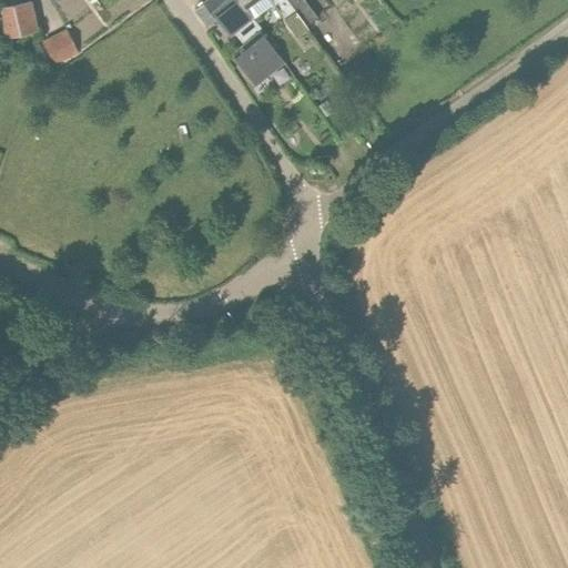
[(241,0),(206,0),(195,10),(208,28),(216,20),(229,36),(233,32),(244,47),(234,54),(250,74),(279,53),(239,2),(240,1),(241,0)]
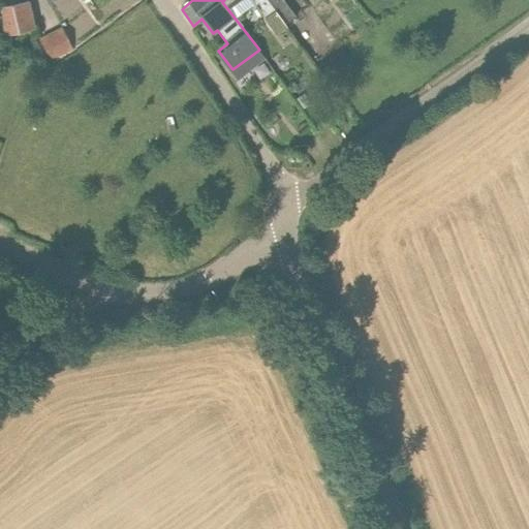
[(268,0),(224,0),(223,1),(235,16),(253,2),(277,34),(287,27),(268,0)]
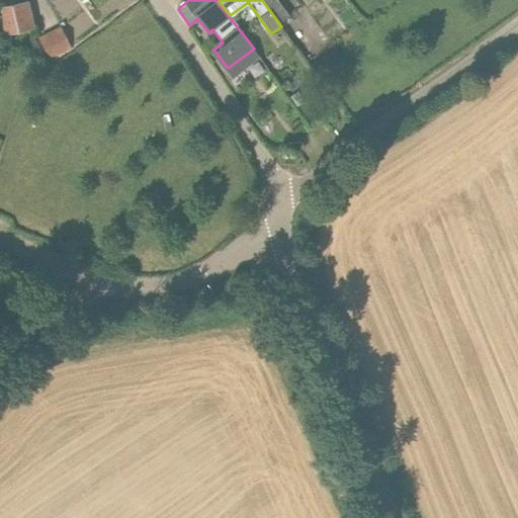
[(262,0),(281,26),(291,18),(278,0),(262,0)]
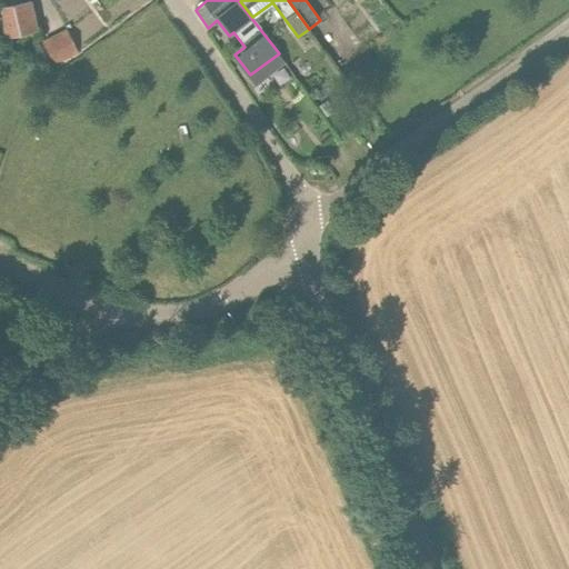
[(5,8),(5,10),(0,12),(0,36),(10,33),(11,38),(36,32),(35,30),(28,1),(5,8)]
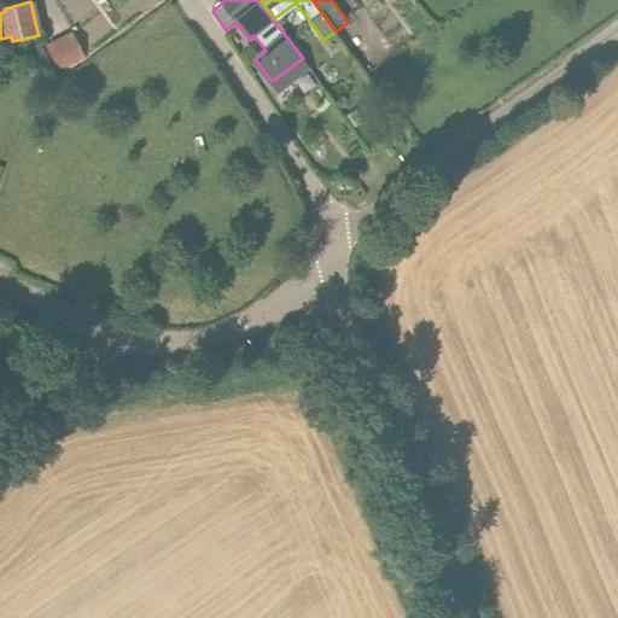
[(46,46),(57,68),(59,73),(86,59),(83,54),(73,33),(46,46)]
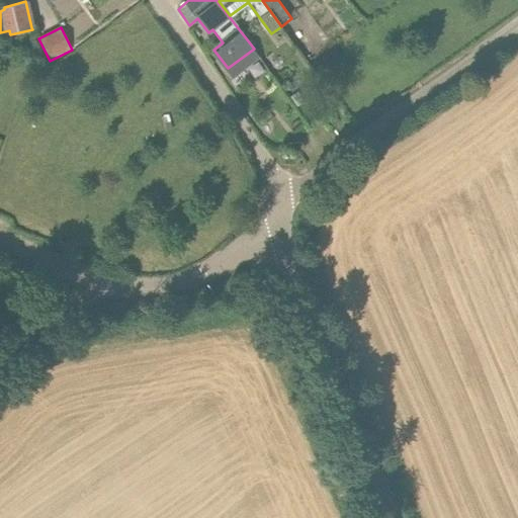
[(12,317),(0,324),(0,332),(2,335),(17,327),(12,317)]
